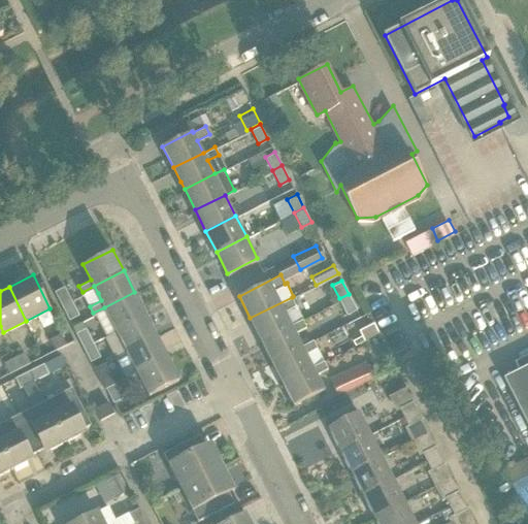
[(57,293),(63,304),(72,299),(67,288),(57,293)]
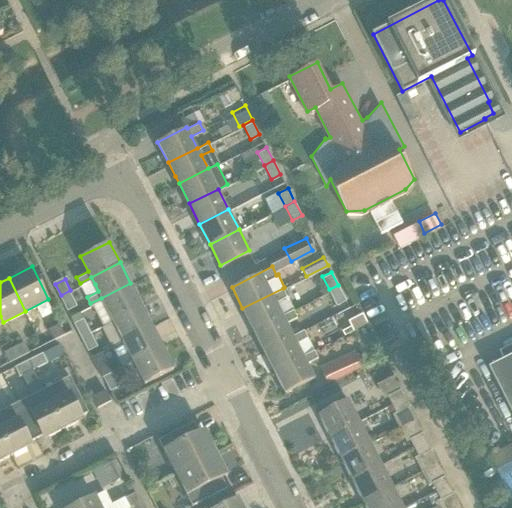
[(101,298),(102,300),(112,318),(141,303),(130,283),(101,298)]
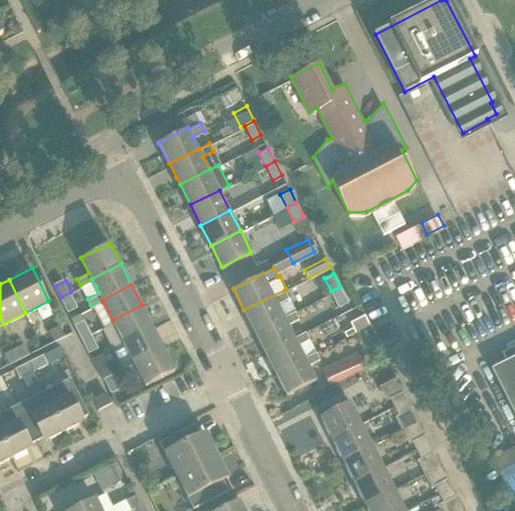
[(340,287),(331,291),(338,306),(347,301),(340,287)]
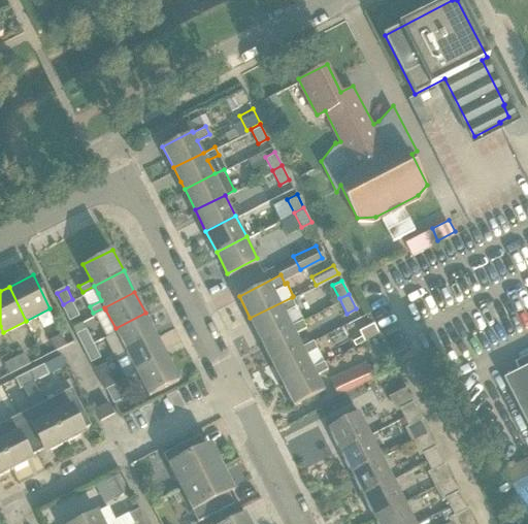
[(250,318),(261,339),(302,318),(292,297),(250,318)]
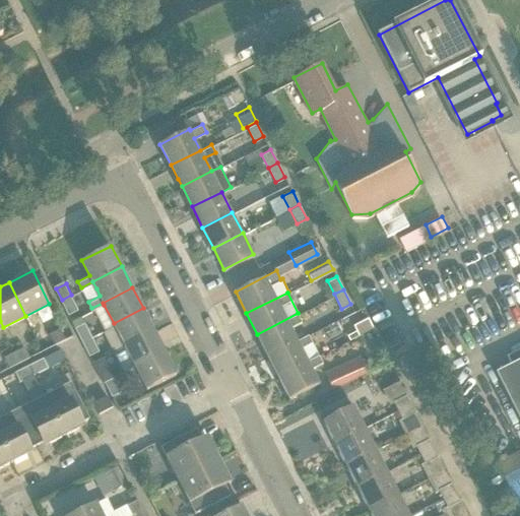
[(71,295),(62,300),(67,310),(76,306),(71,295)]
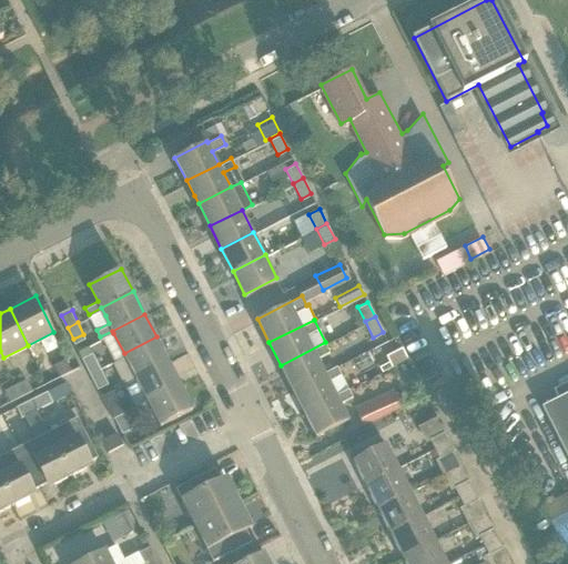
[(124,353),(134,373),(135,376),(168,360),(156,336),(124,353)]
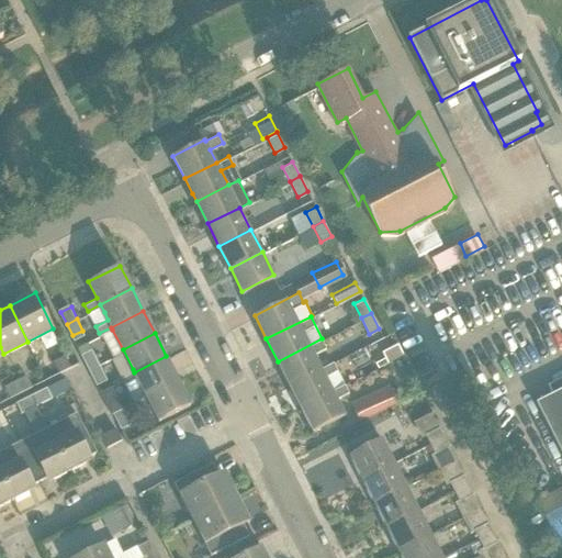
[(289,383),(321,367),(313,353),(326,346),(322,338),(278,361),(289,383)]
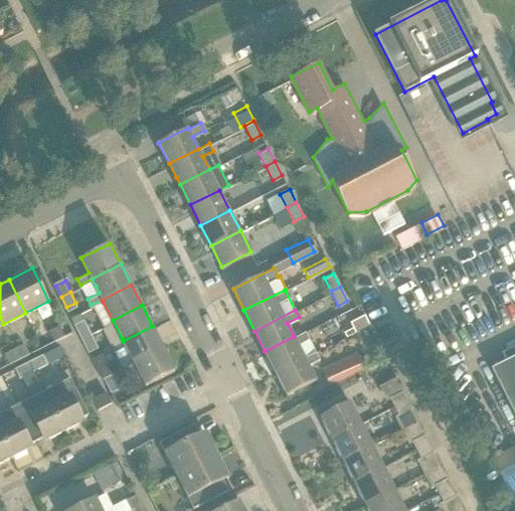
[(76,326),(81,337),(92,332),(86,322),(76,326)]
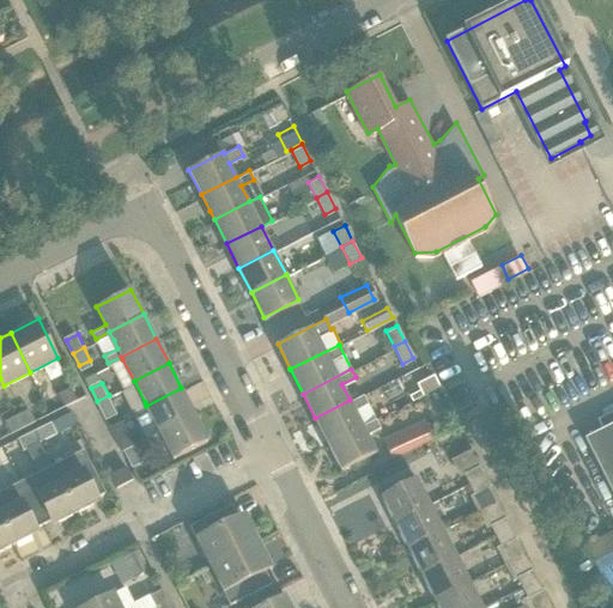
[(72,387),(60,394),(66,405),(78,399),(72,387)]
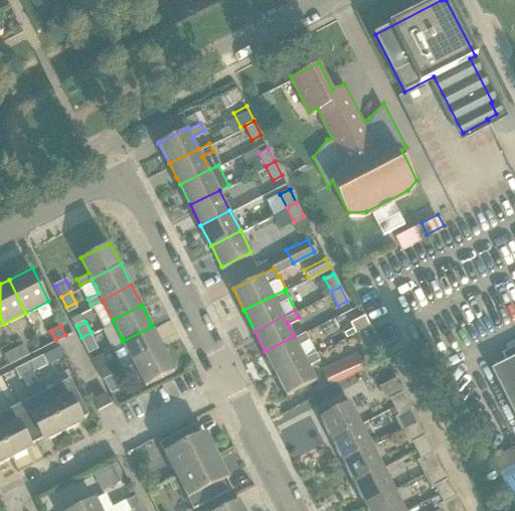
[(123,341),(127,347),(134,361),(163,346),(152,326),(123,341)]
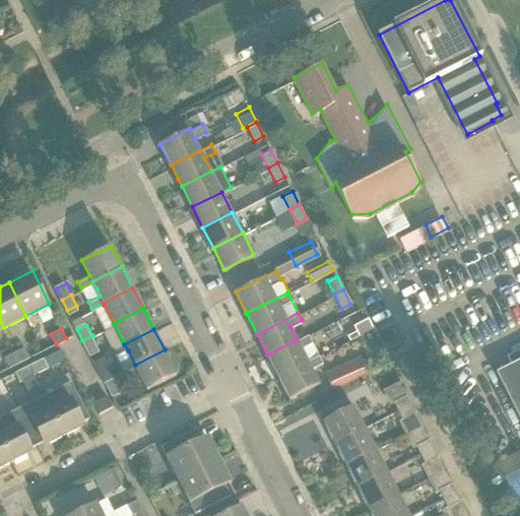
[(267,355),(278,376),(308,361),(319,355),(312,341),(309,334),(297,339),(267,355)]
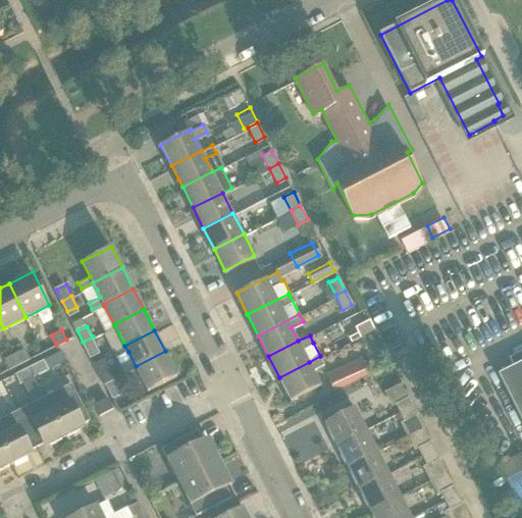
[(93,337),(83,342),(89,353),(98,348),(93,337)]
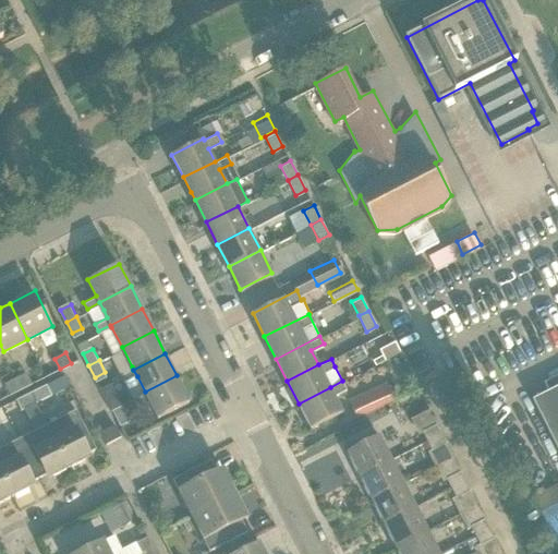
[(16,377),(22,388),(33,383),(27,372),(16,377)]
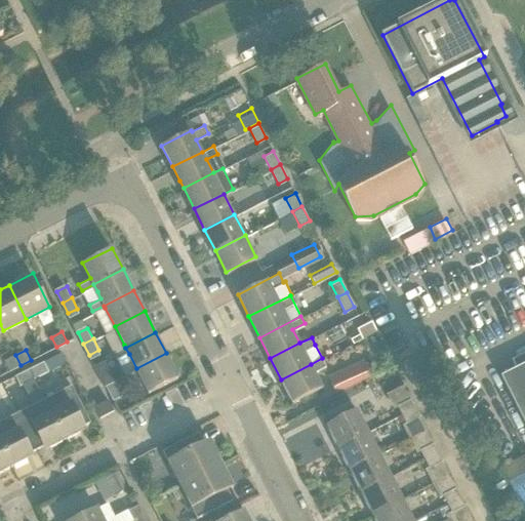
[(136,368),(148,391),(177,376),(166,353),(136,368)]
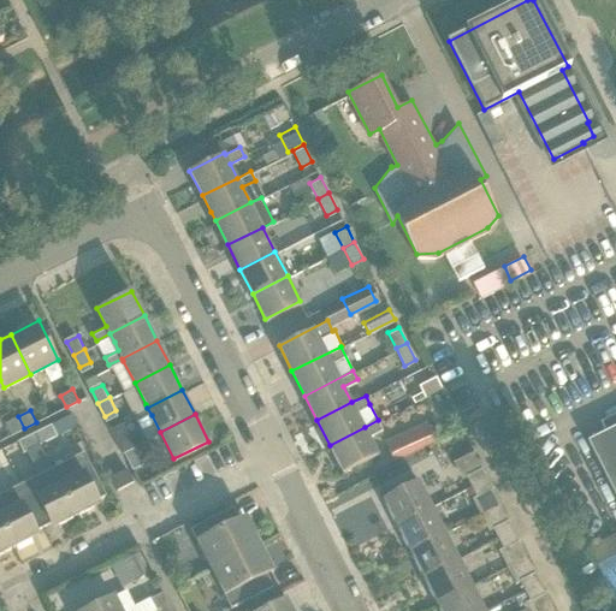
[(12,433),(24,428),(18,416),(6,422),(12,433)]
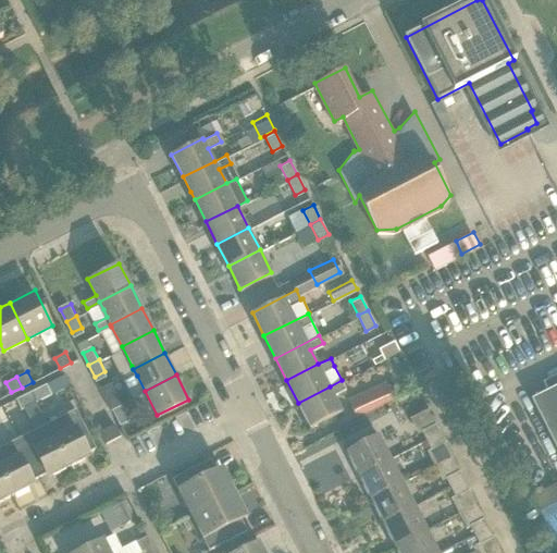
[(108,396),(113,408),(123,403),(112,380),(101,384),(108,396)]
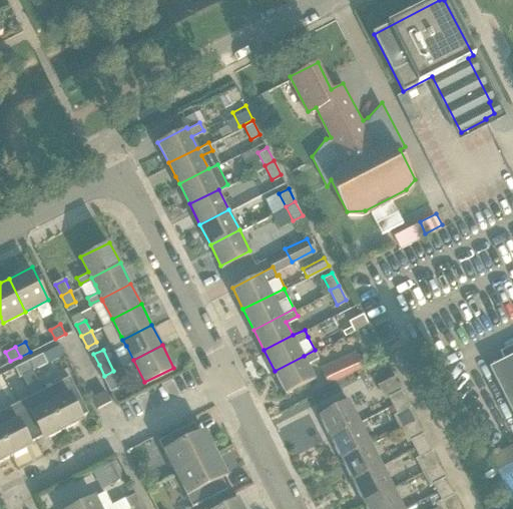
[(275,371),(285,391),(314,376),(307,363),(319,356),(315,350),(304,356),(275,371)]
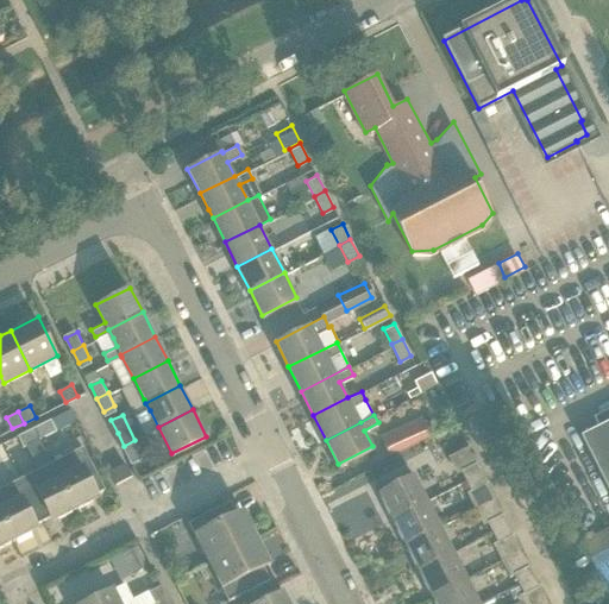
[(428,434),(421,416),(381,433),(389,451),(428,434)]
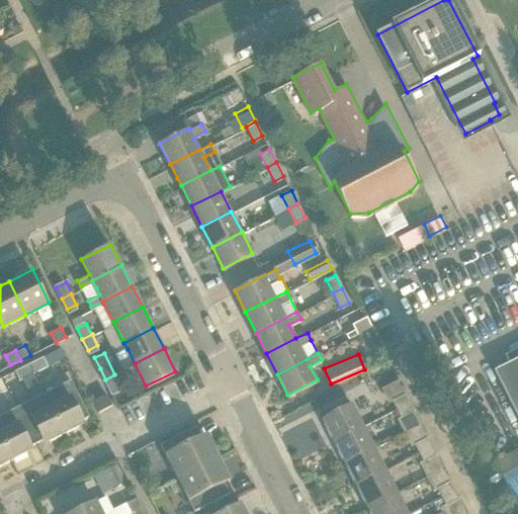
[(29,362),(33,371),(45,366),(39,356),(29,362)]
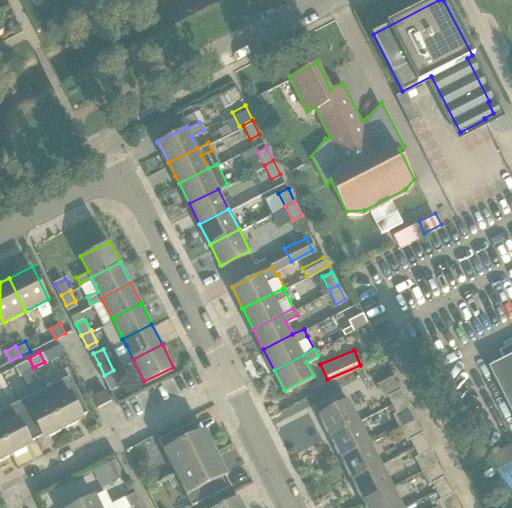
[(511,352),(489,365),(511,410),(511,352)]
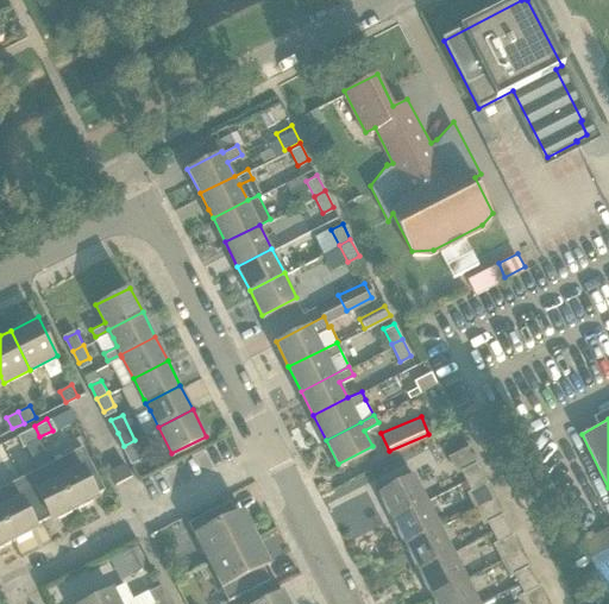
[(26,442),(39,436),(35,426),(22,432),(26,442)]
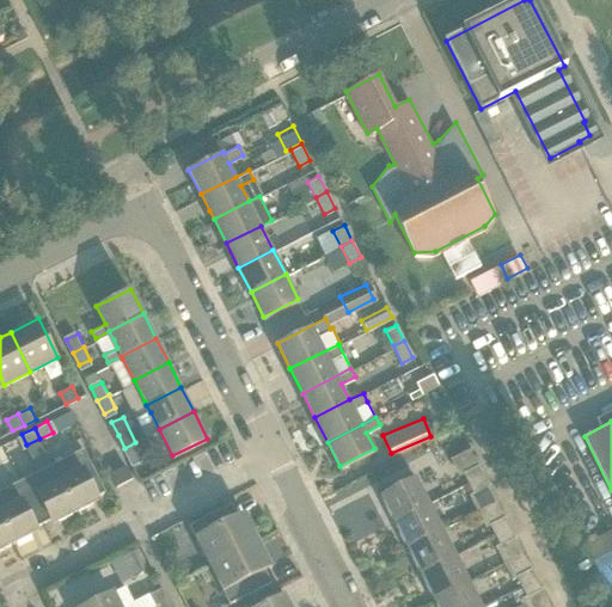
[(40,439),(26,445),(32,457),(46,449),(40,439)]
